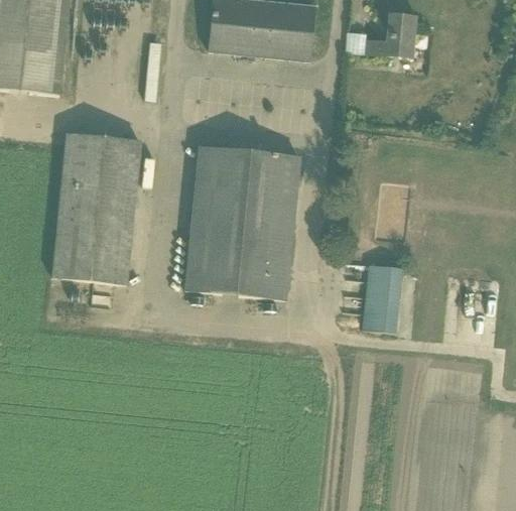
[(0,0),(0,89),(58,95),(68,0),(0,0)]
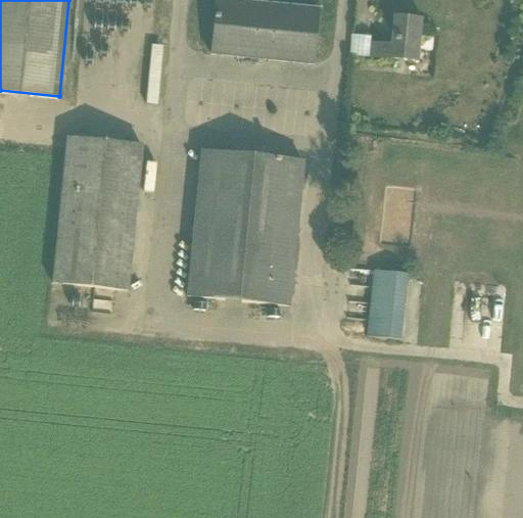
[(256,60),(256,55),(313,61),(319,6),(256,0),(216,0),(210,51),(249,54),(249,60),(256,60)]
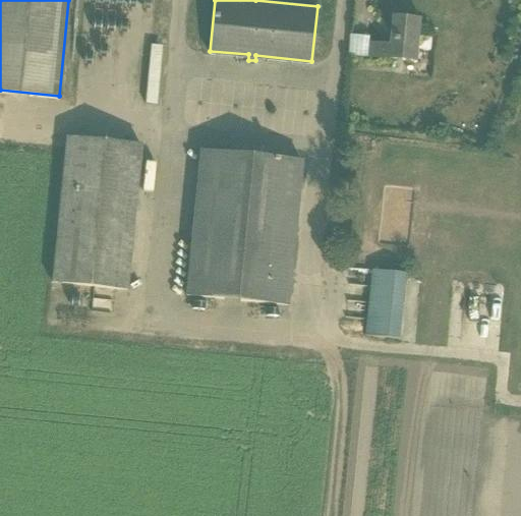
[(421,16),(395,14),(392,42),(370,40),(369,53),(417,58),(421,16)]
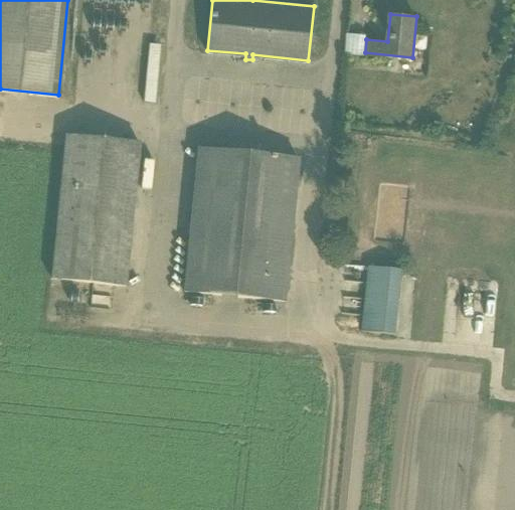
[(64,143),(51,276),(125,283),(140,141),(65,134),(64,143)]
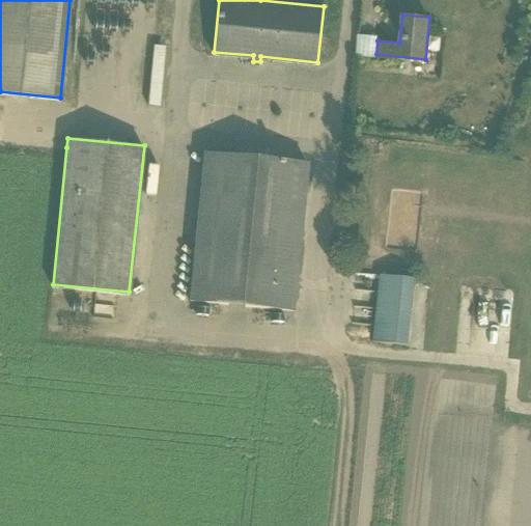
[(294,308),(308,162),(204,151),(190,298),(294,308)]
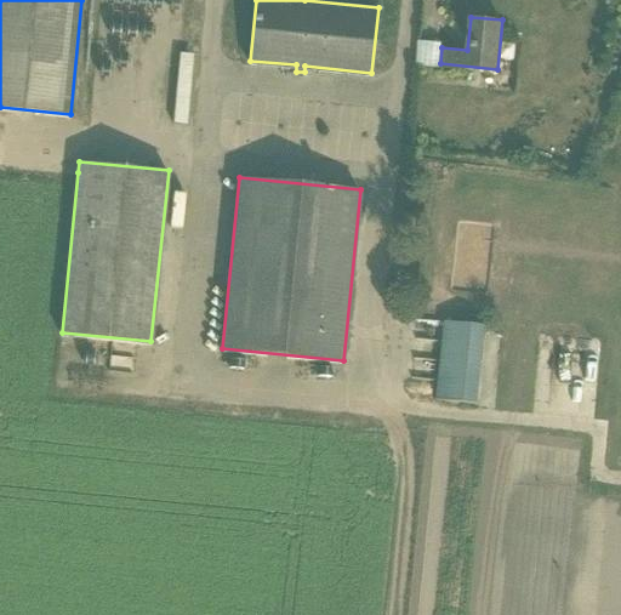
[(477,399),(485,322),(419,315),(410,393),(477,399)]
